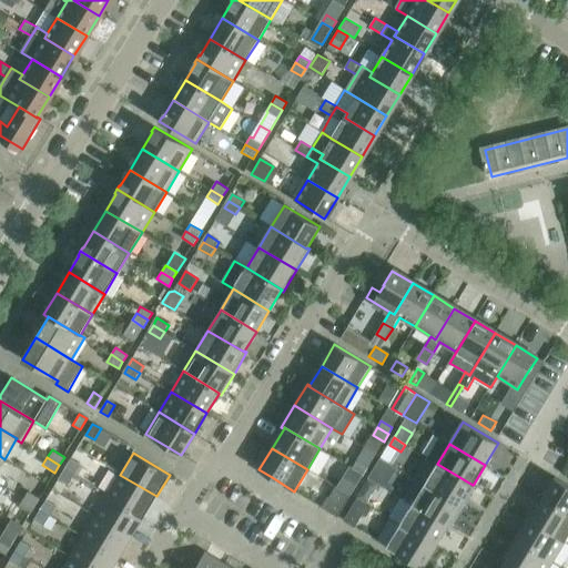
[(81,465),(71,458),(64,469),(74,475),(81,465)]
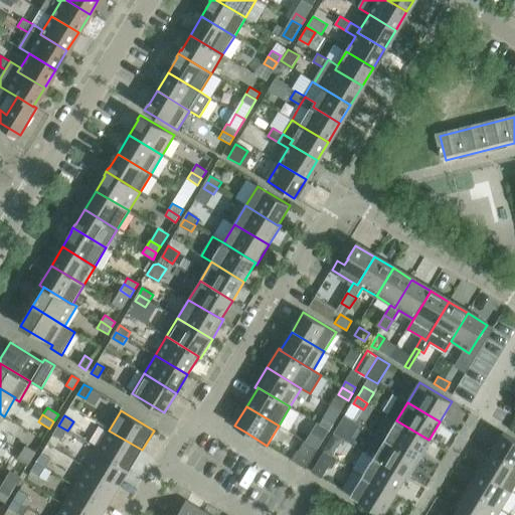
[(359,423),(345,415),(334,434),(343,439),(348,442),(359,423)]
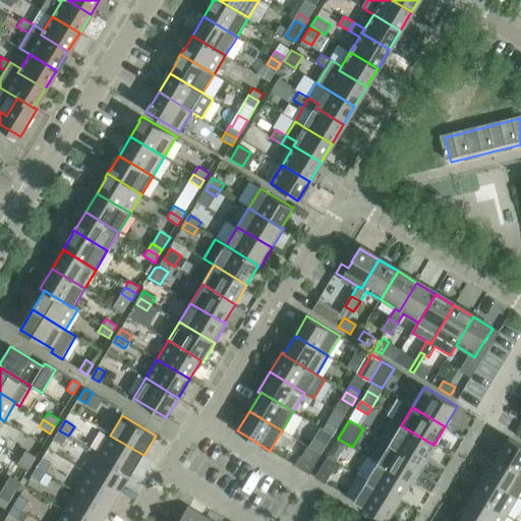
[(437,446),(435,444),(433,445),(401,425),(392,420),(381,439),(383,440),(424,465),(437,446)]
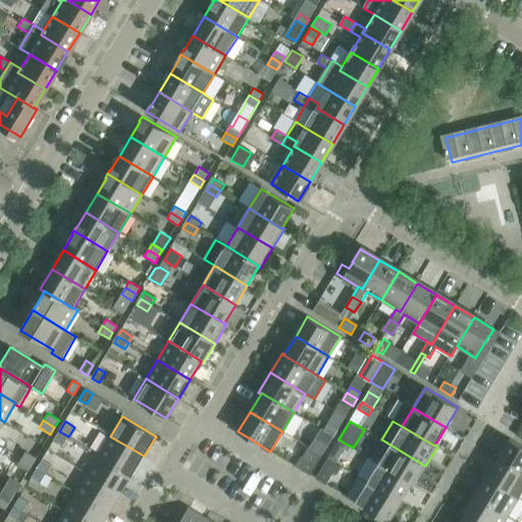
[(324,430),(333,436),(337,430),(328,424),(324,430)]
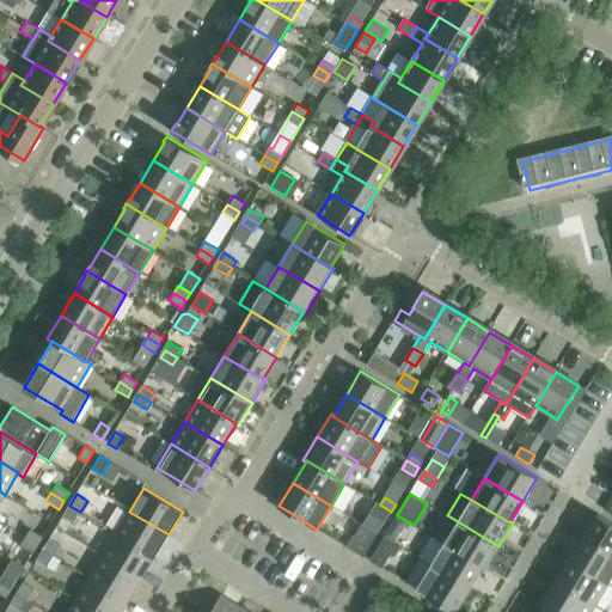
[(378,534),(391,512),(380,505),(379,505),(366,527),(378,534)]
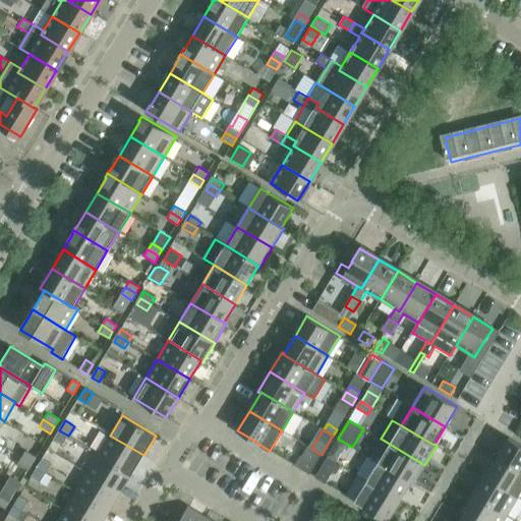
[(54,440),(63,446),(68,436),(59,430),(54,440)]
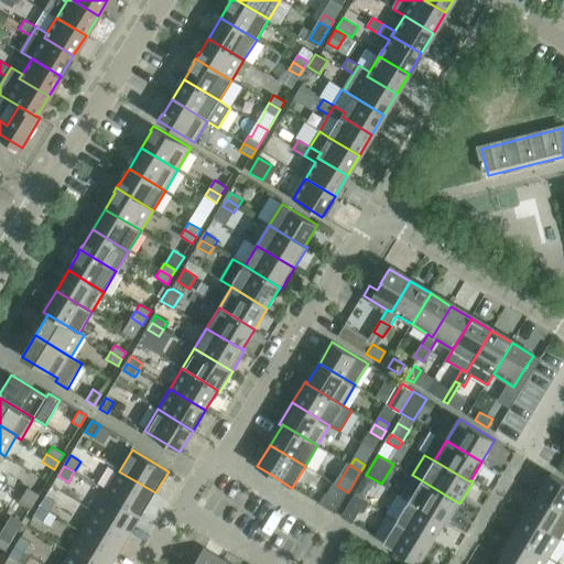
[(107,491),(143,513),(155,492),(119,472),(107,491)]
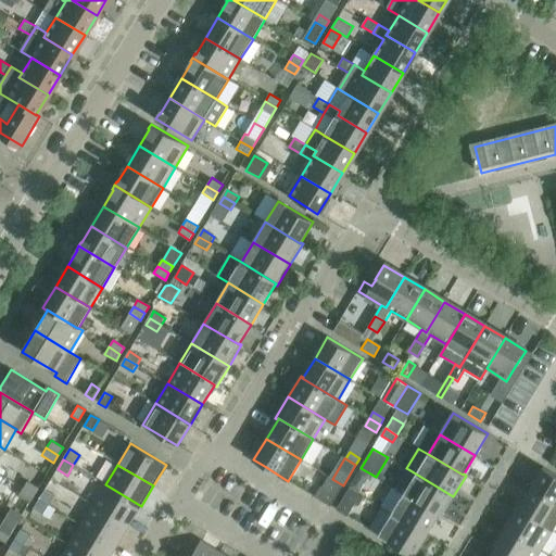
[(555,475),(543,467),(530,489),(555,504),(555,475)]
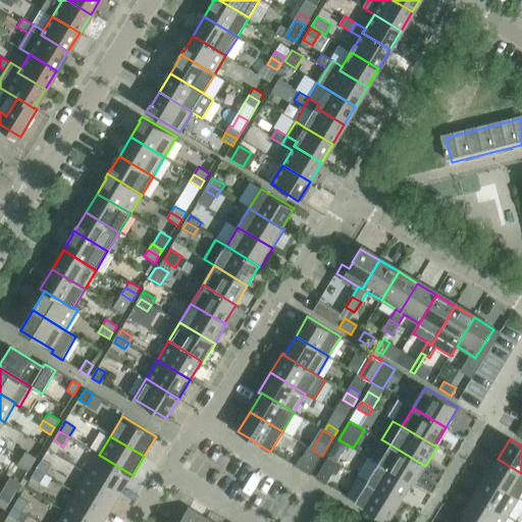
[(335,447),(334,448),(343,453),(348,445),(338,439),(335,447)]
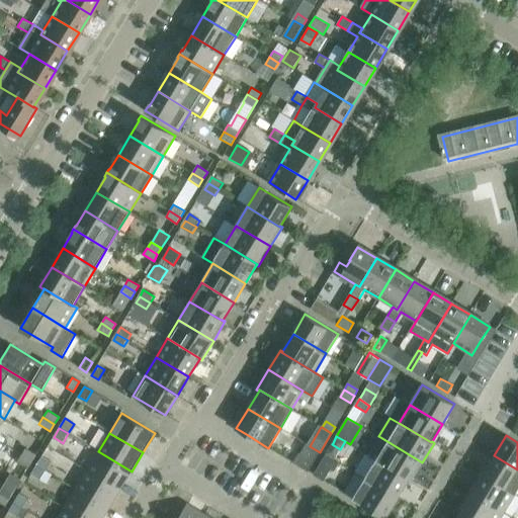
[(408,481),(410,483),(422,462),(380,437),(369,456),(376,460),(409,480),(408,481)]
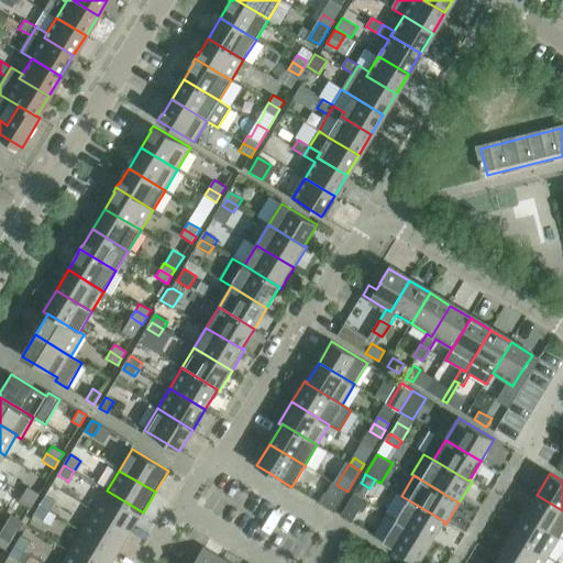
[(323,506),(334,512),(348,492),(332,483),(327,490),(331,493),(323,506)]
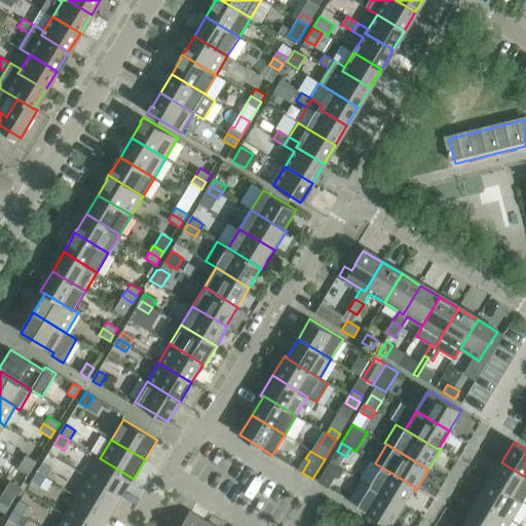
[(36,462),(25,455),(21,461),(32,468),(36,462)]
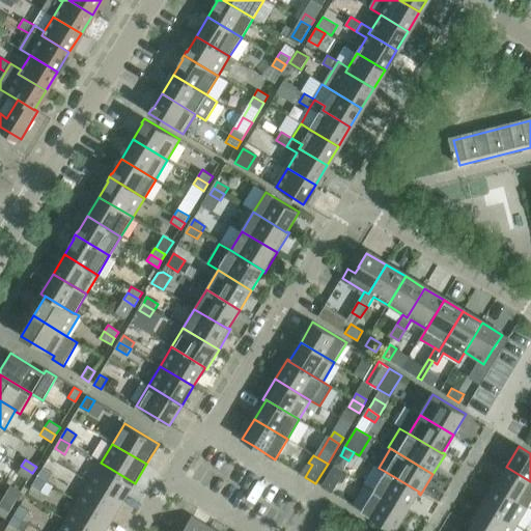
[(88,481),(122,502),(135,483),(101,463),(88,481)]
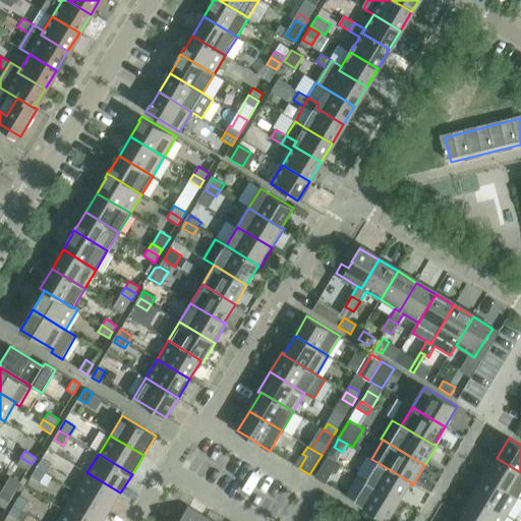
[(16,464),(27,470),(32,464),(20,457),(16,464)]
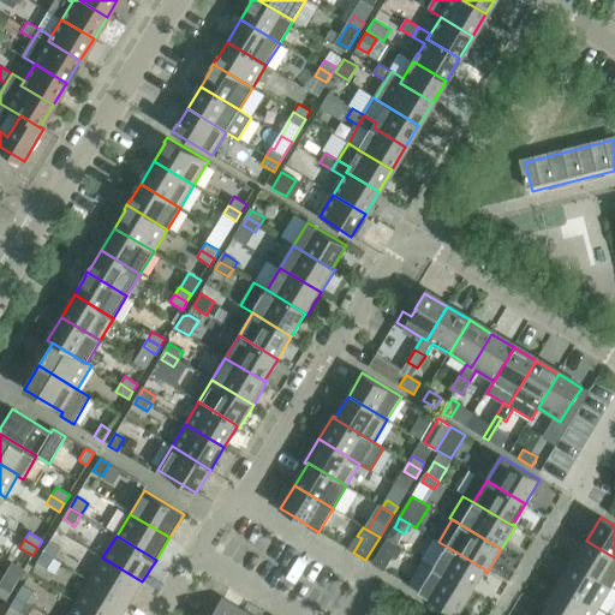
[(371,563),(384,572),(393,557),(396,560),(402,550),(386,541),(371,563)]
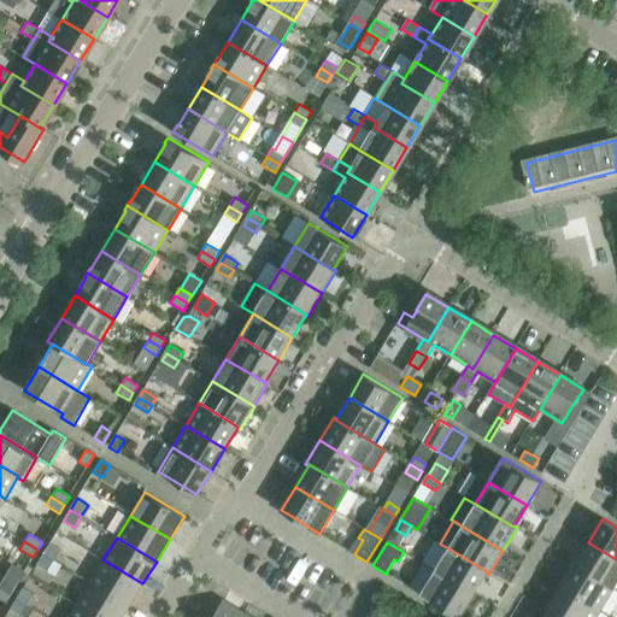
[(575,564),(615,588),(616,582),(616,559),(588,542),(576,563),(575,564)]
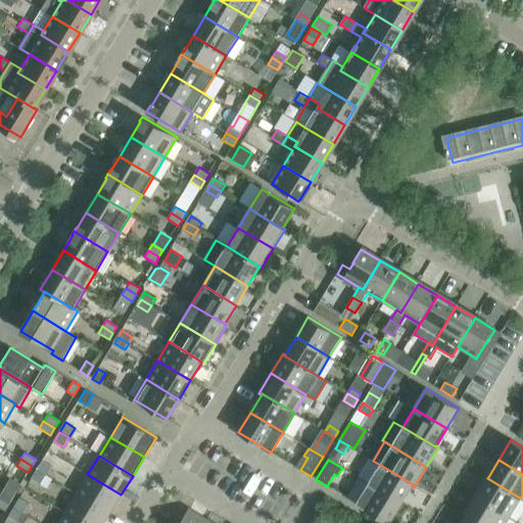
[(52,466),(43,461),(37,470),(46,475),(52,466)]
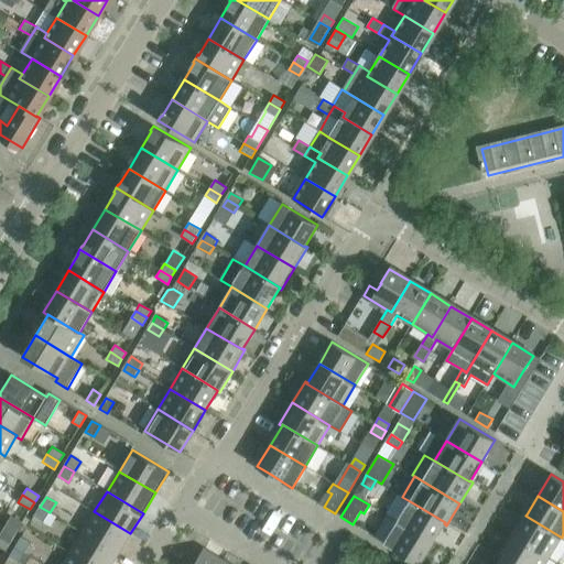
[(397,521),(433,543),(444,523),(445,522),(410,501),(397,521)]
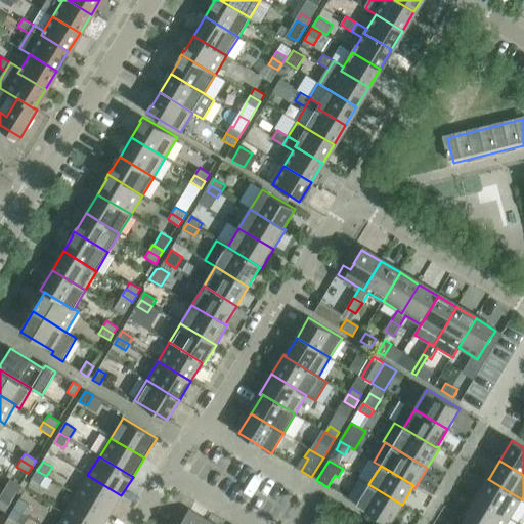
[(32,480),(41,485),(46,476),(37,471),(32,480)]
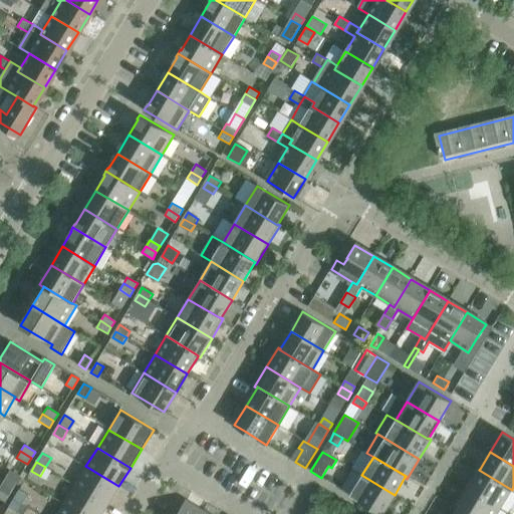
[(74,485),(107,505),(118,486),(85,466),(74,485)]
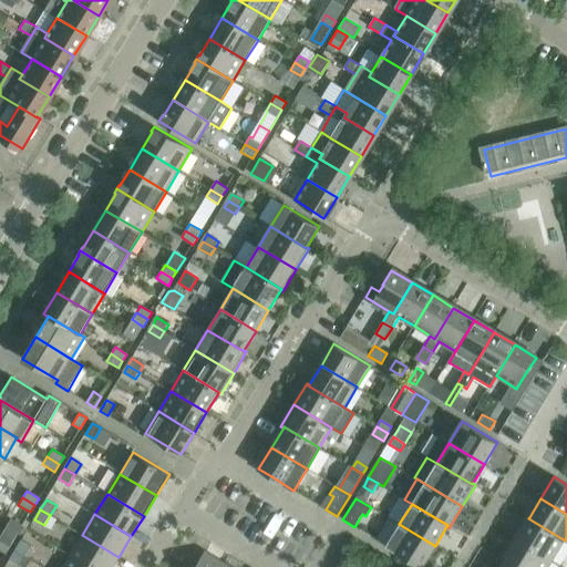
[(529,517),(527,516),(514,538),(552,560),(565,540),(528,518),(529,517)]
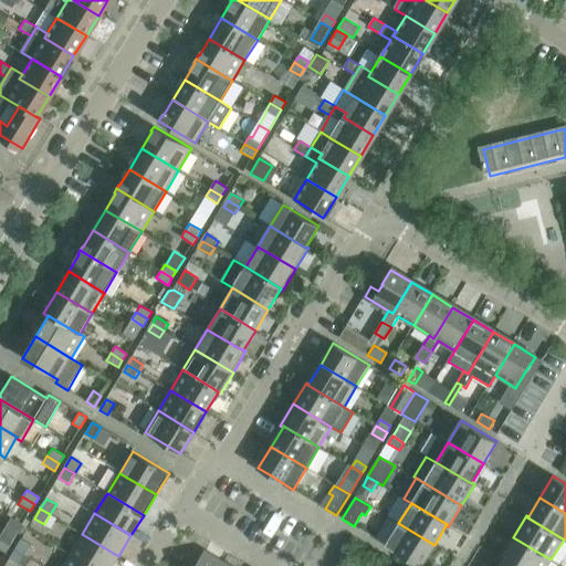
[(386,545),(420,565),(421,565),(435,545),(398,523),(386,545)]
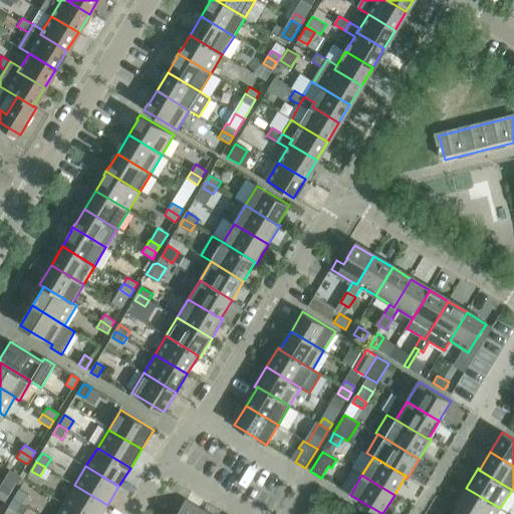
[(13,489),(2,482),(0,485),(0,490),(9,495),(13,489)]
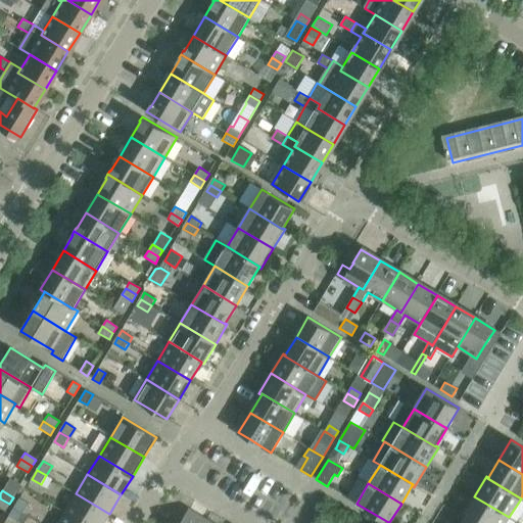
[(64,512),(82,522),(103,522),(109,514),(76,493),(64,512)]
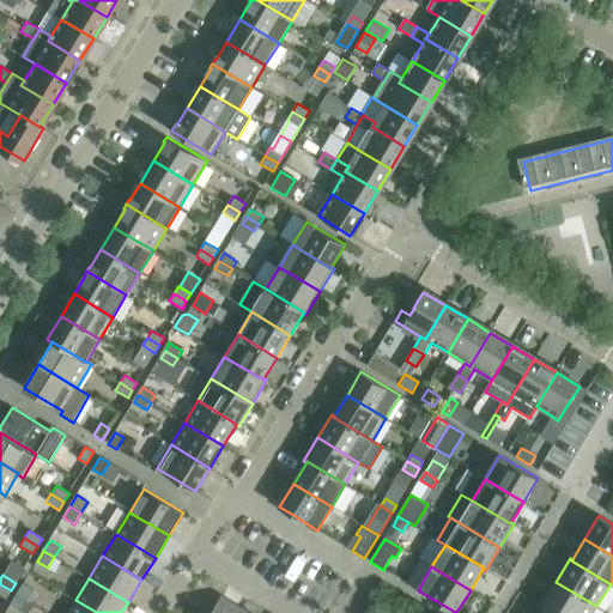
[(541,605),(544,606),(545,605),(558,612),(592,612),(596,606),(556,582),(541,605)]
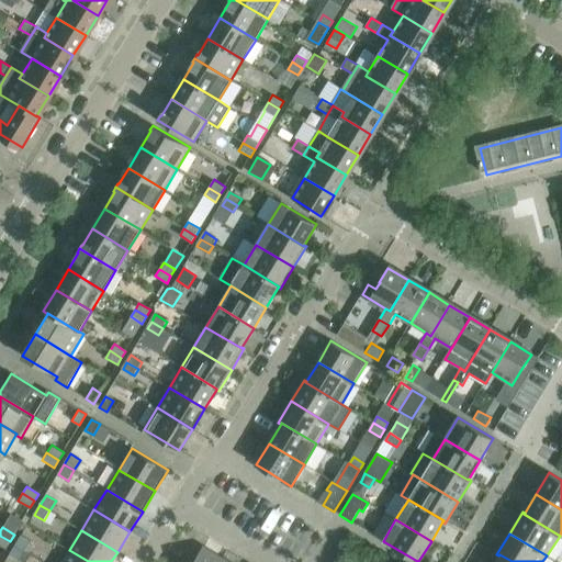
[(0,546),(4,549),(10,541),(0,536),(0,546)]
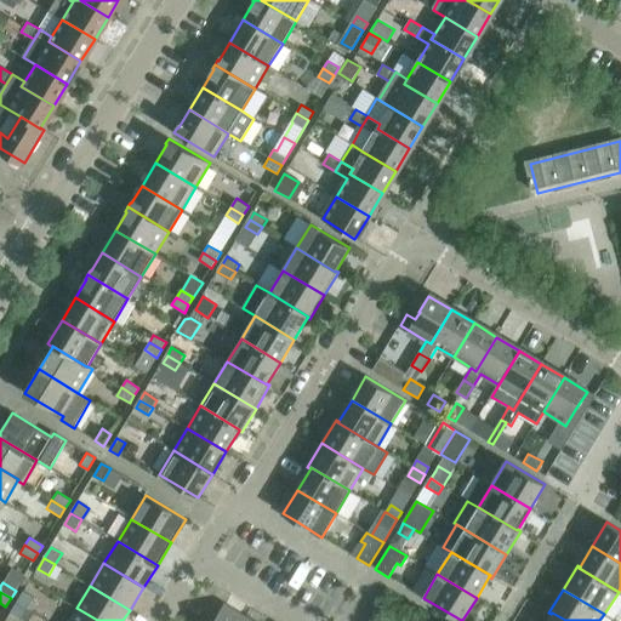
[(34,598),(23,592),(17,603),(28,609),(34,598)]
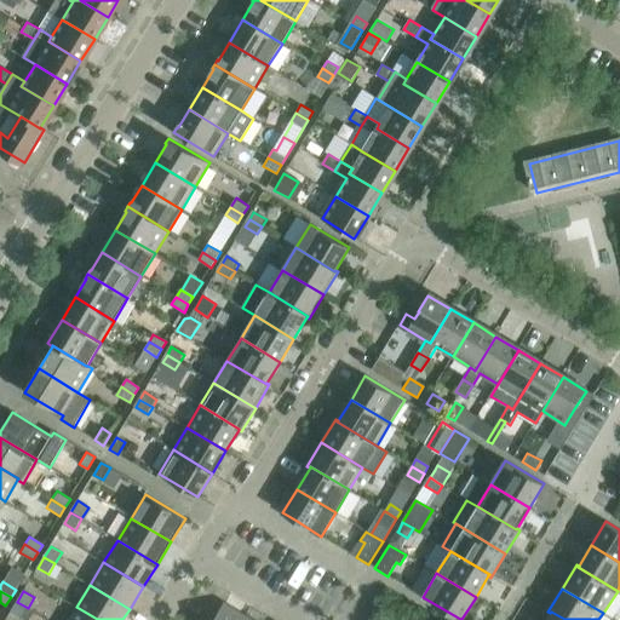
[(10,613),(21,619),(28,608),(17,602),(10,613)]
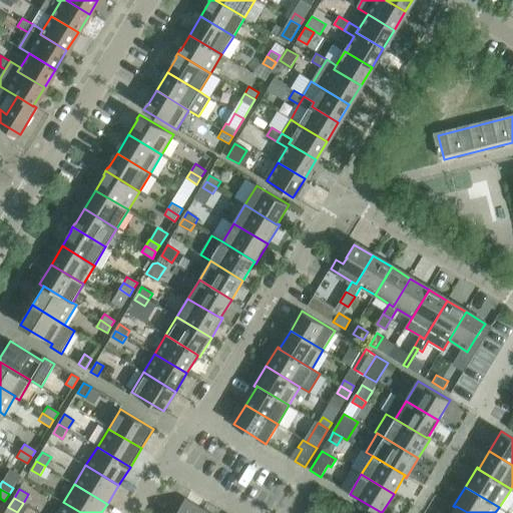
[(185,499),(176,512),(202,512),(204,511),(185,499)]
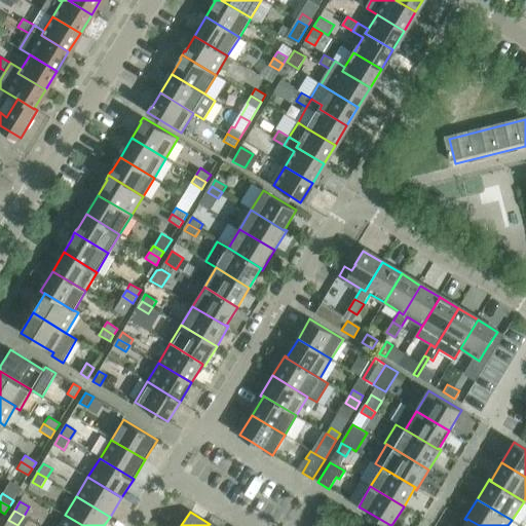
[(58,525),(82,525),(65,515),(58,525)]
